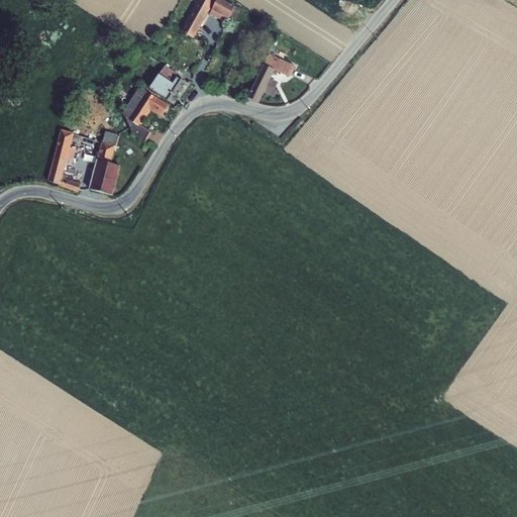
[(196,38),(209,11),(229,20),(237,4),(228,0),(196,0),(182,31),(196,38)]
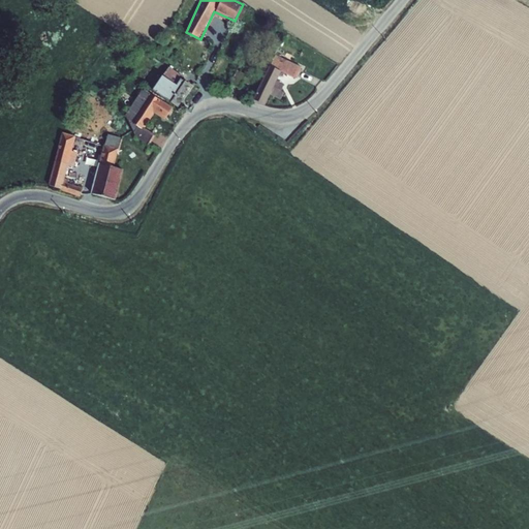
[(272,53),(253,100),(267,105),(271,94),(281,98),(287,83),(278,80),(281,71),(299,78),(303,65),(272,53)]
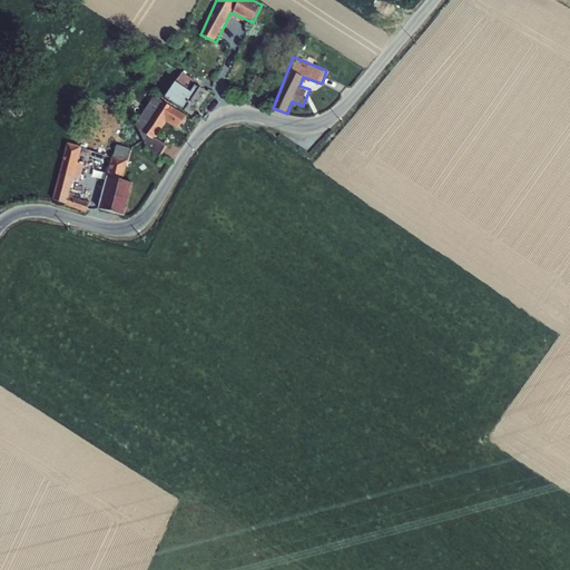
[(196,115),(209,86),(179,72),(166,100),(196,115)]
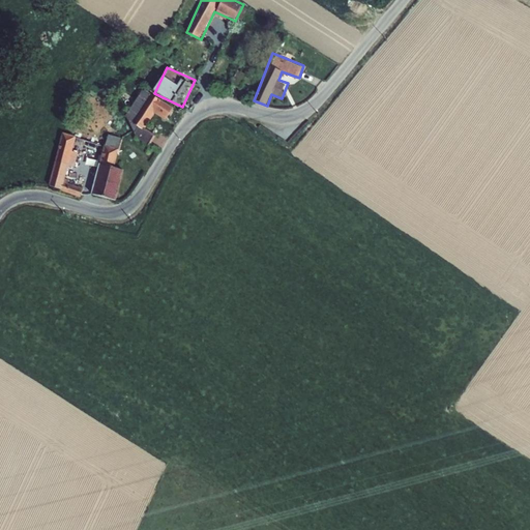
[(143,87),(124,117),(140,126),(135,135),(149,144),(155,133),(147,127),(156,112),(167,119),(174,107),(143,87)]
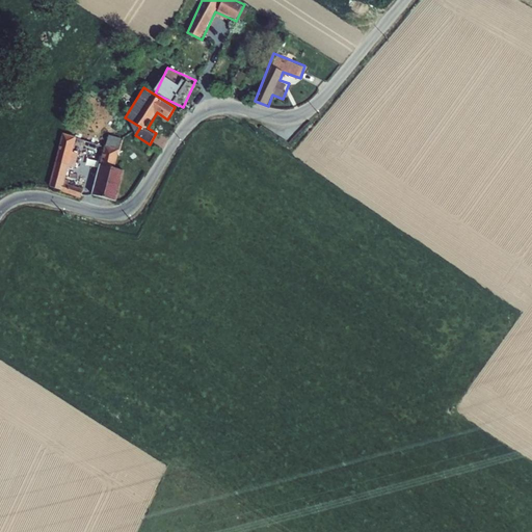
[(108,133),(91,194),(115,201),(124,169),(115,167),(124,137),(108,133)]
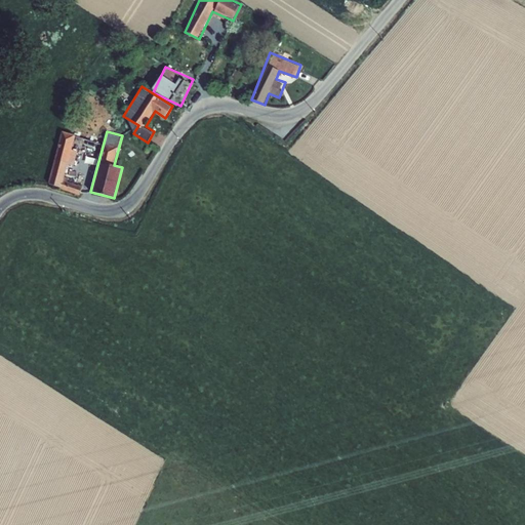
[(62,132),(49,185),(81,193),(83,185),(65,179),(69,163),(75,165),(79,150),(73,149),(76,135),(62,132)]
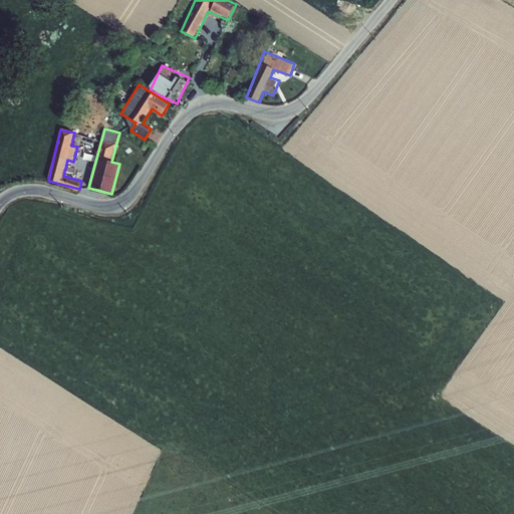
All buildings are outlined.
